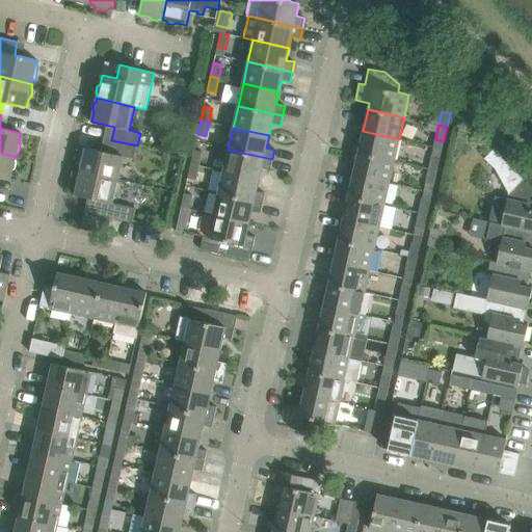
[(363,131),(358,153),(394,161),(399,139),(363,131)]
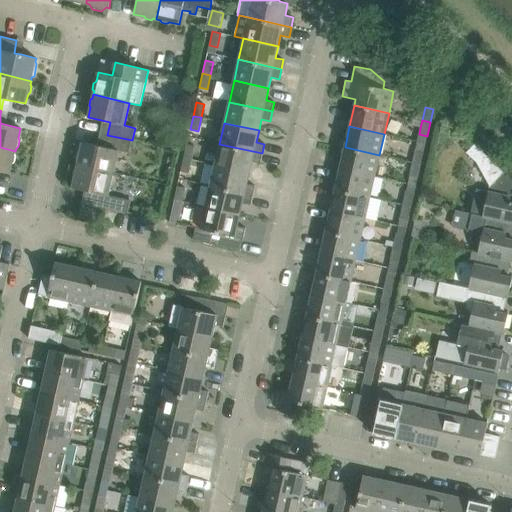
[(78,162),(77,165),(113,173),(118,150),(129,153),(132,140),(107,135),(105,147),(82,142),(80,152),(78,154),(76,159),(78,162)]
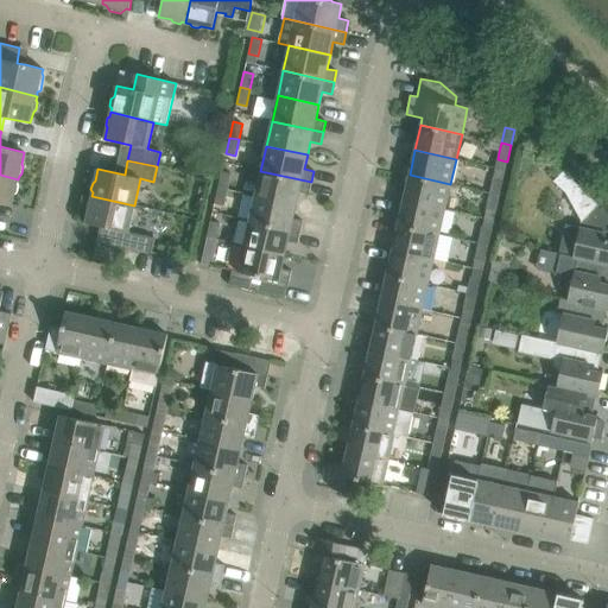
[(221,171),(217,188),(227,189),(230,173),(221,171)]
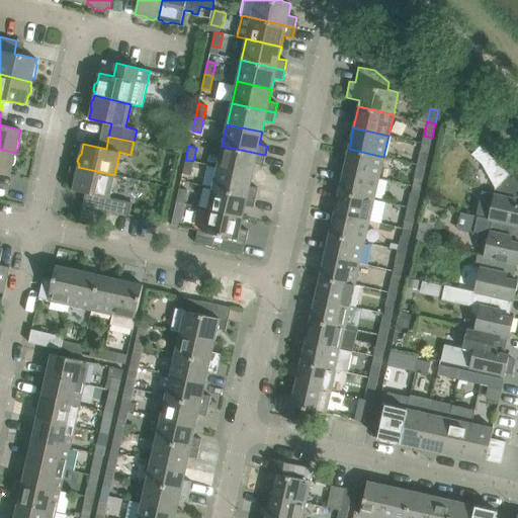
[(222,146),(218,167),(252,175),(255,163),(263,165),(265,155),(222,146)]
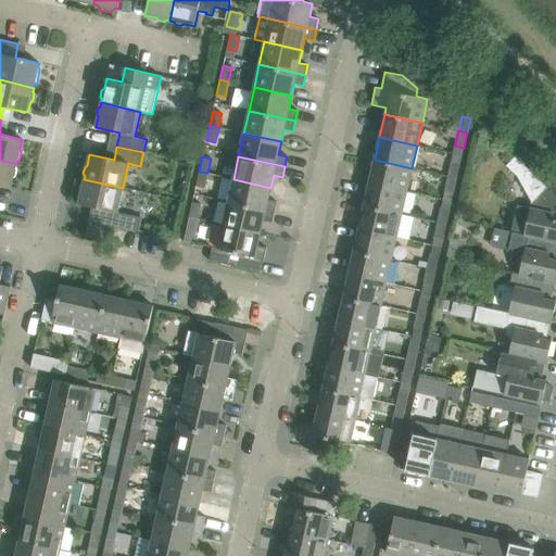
[(515,156),(506,165),(517,176),(532,201),(530,203),(529,209),(516,205),(509,231),(522,234),(555,242),(555,196),(546,187),(516,158),(515,156)]
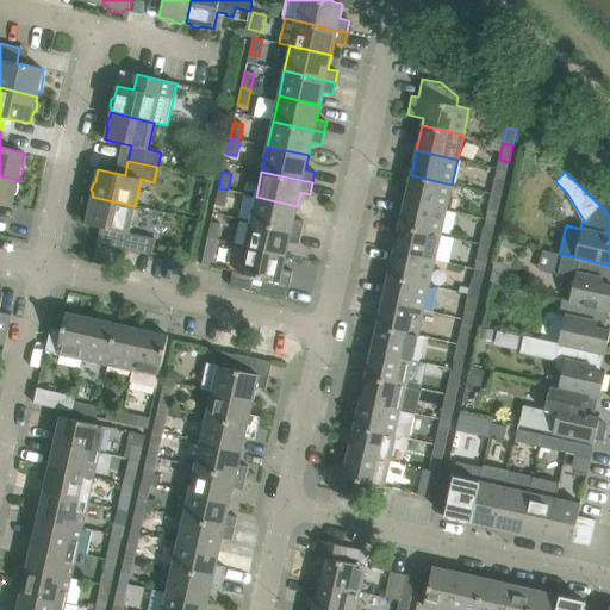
[(0,204),(12,207),(14,195),(17,193),(19,186),(17,184),(18,180),(0,175),(0,204)]
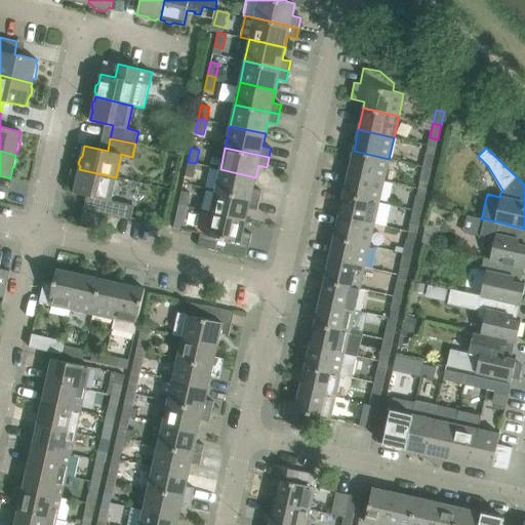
[(354,151),(349,172),(384,180),(389,159),(354,151)]
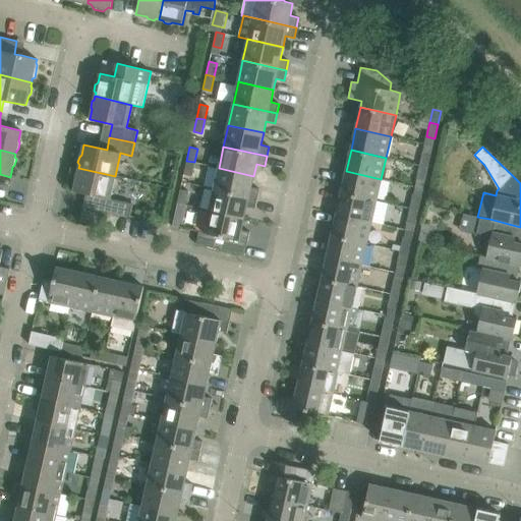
[(422,152),(419,165),(422,166),(428,167),(431,154),(422,152)]
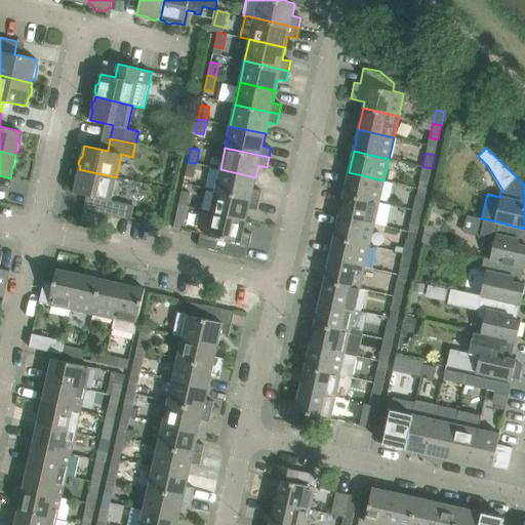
[(193,177),(196,163),(188,162),(185,175),(193,177)]
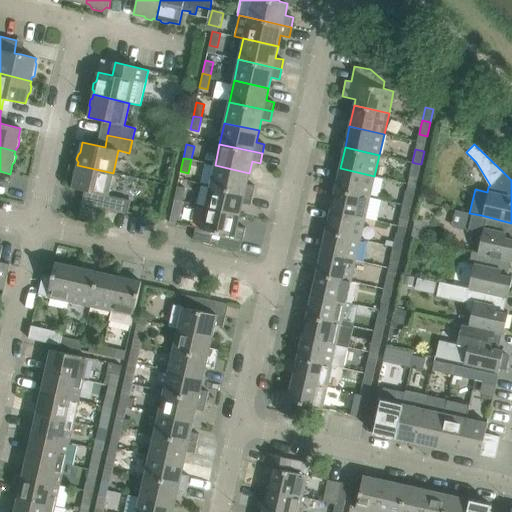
[(412,162),(409,176),(417,178),(421,164),(415,163),(412,162)]
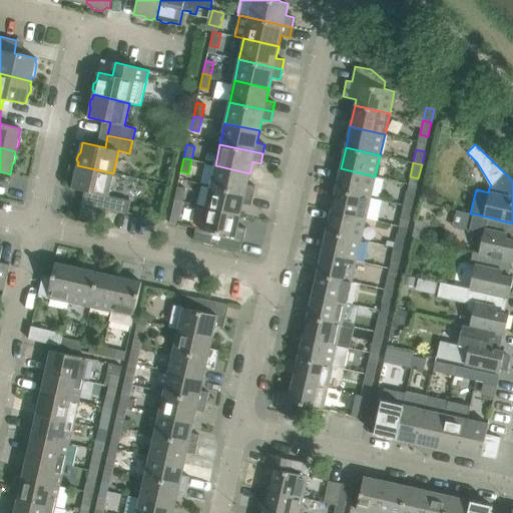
[(92,205),(102,207),(127,213),(130,200),(108,195),(113,173),(77,165),(77,168),(74,169),(73,175),(74,178),(72,187),(94,193),(92,205)]
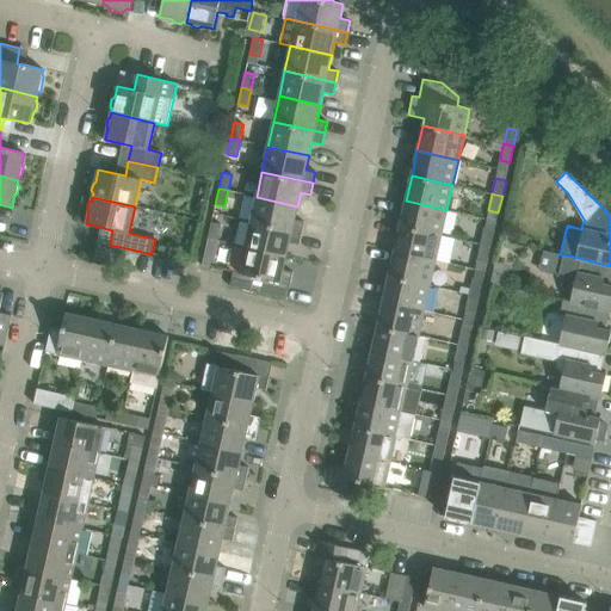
[(257,197),(251,222),(302,234),(304,222),(295,220),(297,207),(257,197)]
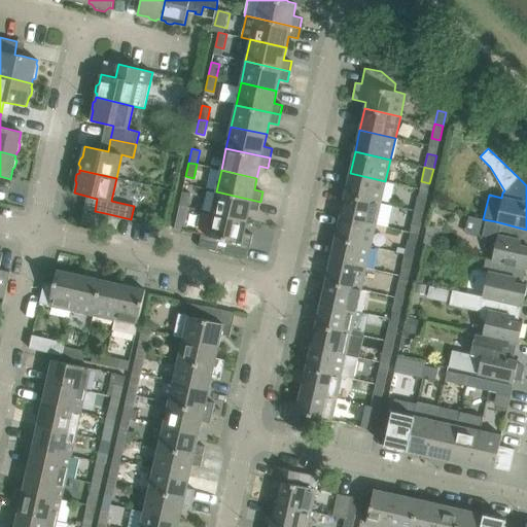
[(350,173),(345,195),(381,203),(385,181),(350,173)]
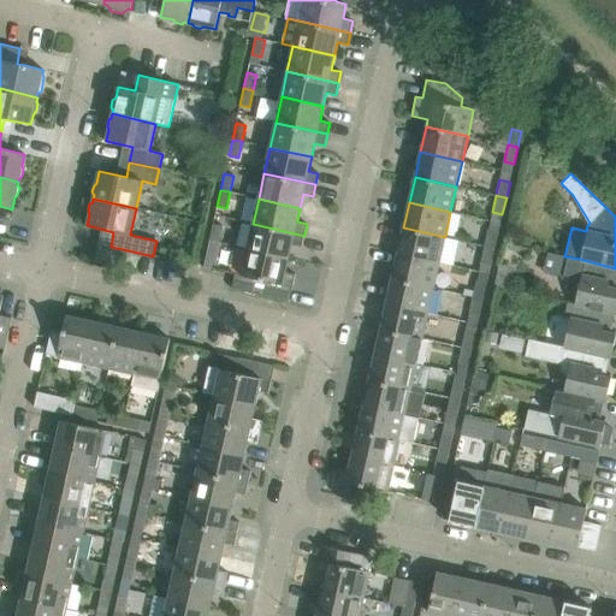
[(213,224),(209,241),(219,243),(223,226),(213,224)]
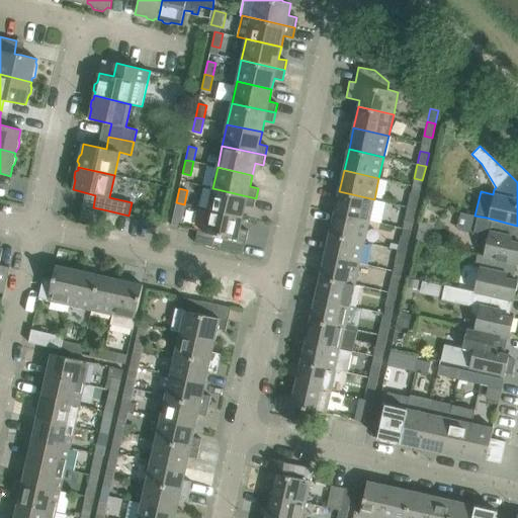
[(212,188),(207,209),(243,218),(245,205),(254,207),(256,198),(212,188)]
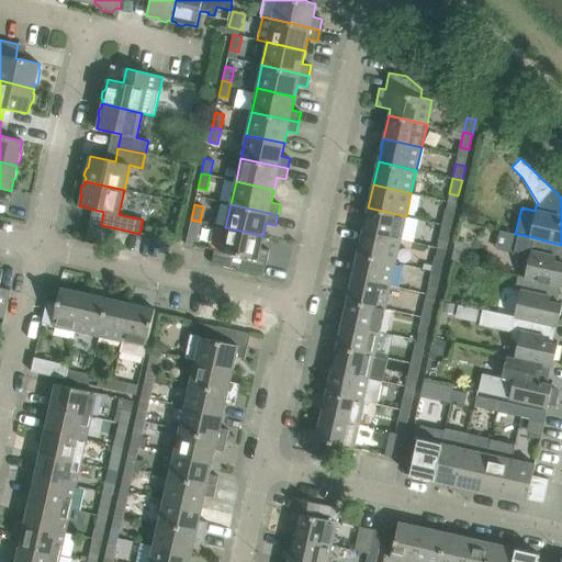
[(401,239),(406,216),(368,208),(362,232),(401,239)]
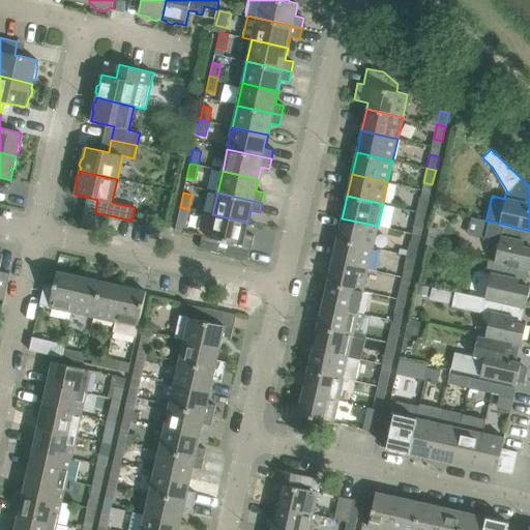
[(420,198),(417,212),(425,213),(429,200),(420,198)]
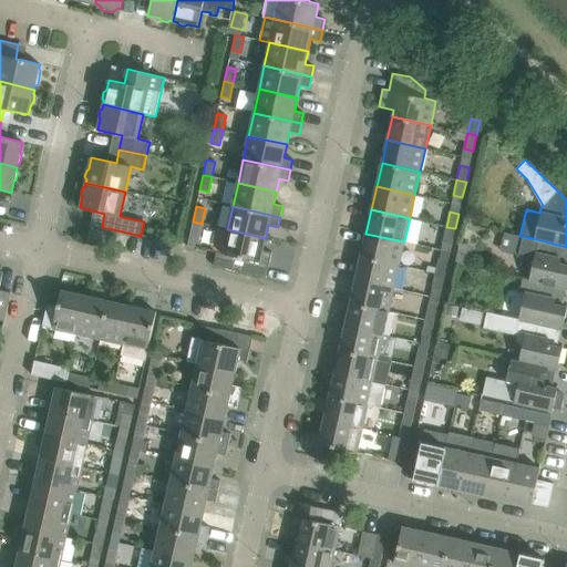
[(195,224),(192,238),(200,239),(203,226),(195,224)]
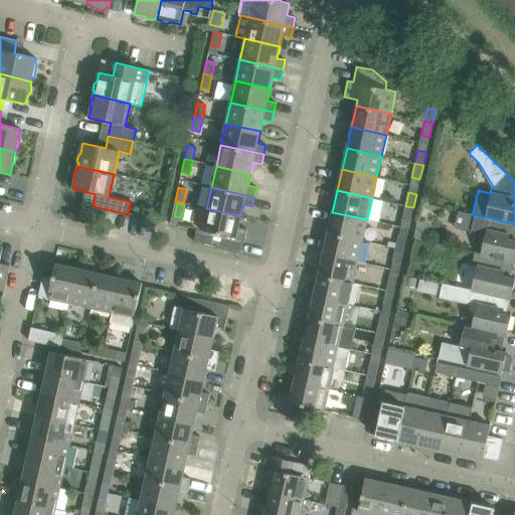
[(405,206),(402,219),(410,221),(413,207),(405,206)]
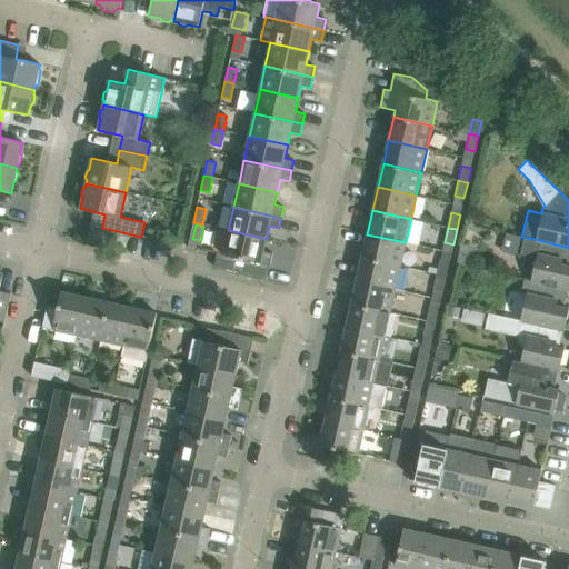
[(217,253),(215,267),(249,275),(267,279),(270,266),(272,253),(263,251),(267,239),(228,230),(222,253),(218,252),(217,253)]
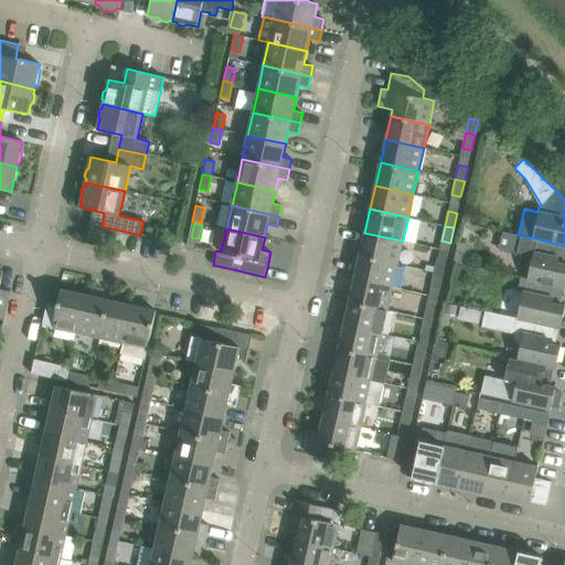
[(364,233),(360,256),(397,264),(403,241),(364,233)]
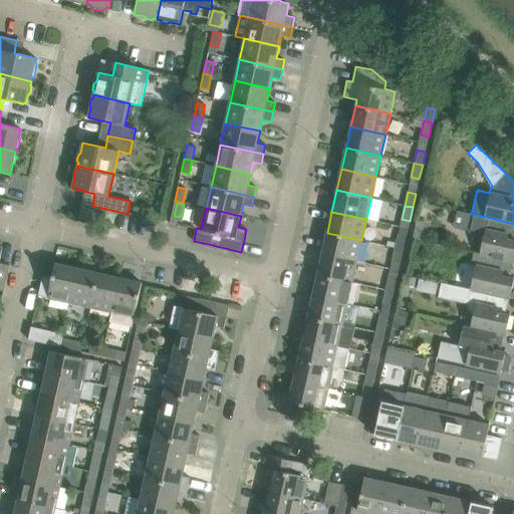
[(466,212),(463,230),(483,234),(478,253),(510,261),(513,261),(513,240),(511,240),(513,226),(513,224),(483,216),(471,214),(466,212)]
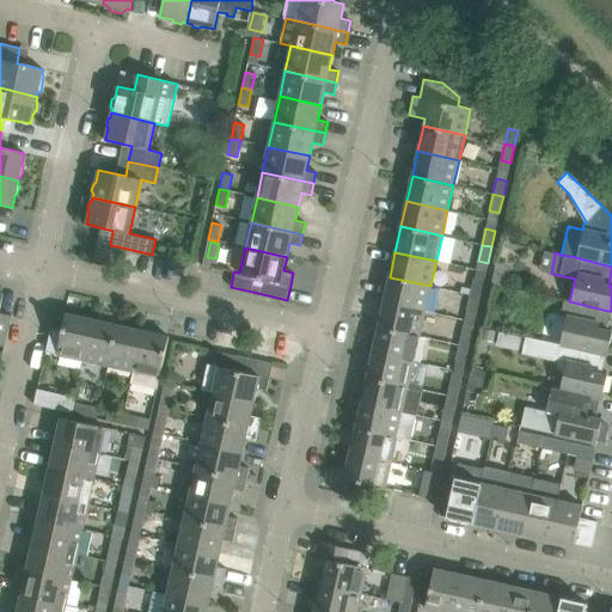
[(390,277),(384,303),(424,312),(430,286),(390,277)]
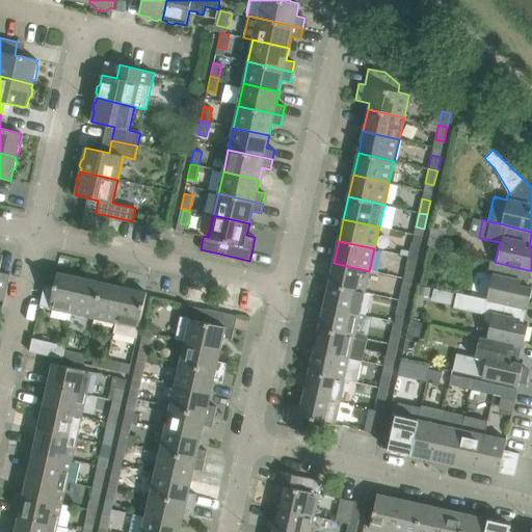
[(410,251),(409,257),(417,258),(420,244),(413,242),(410,251)]
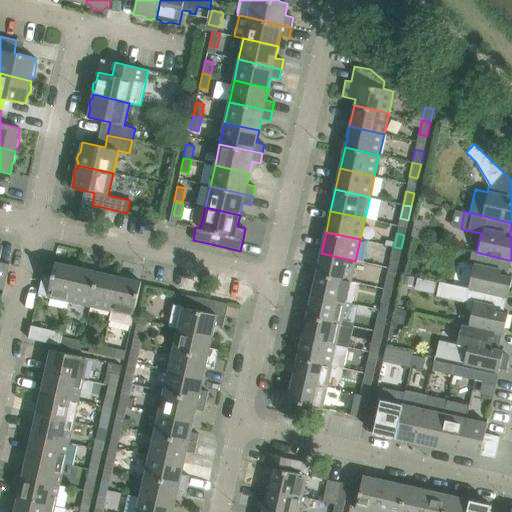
[(0,289),(4,290),(10,265),(0,262),(0,257),(2,246),(0,245),(0,289)]
